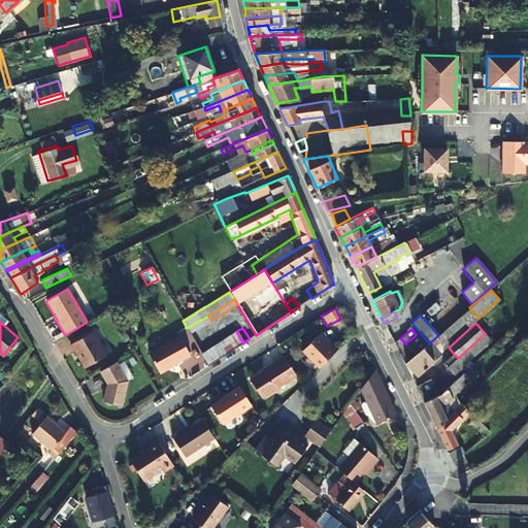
[(93,331),(70,344),(76,354),(77,353),(86,367),(107,355),(93,331)]
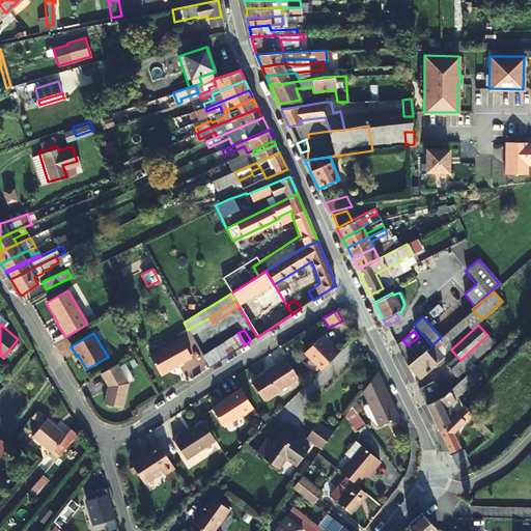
[(238,333),(230,338),(231,340),(236,348),(236,350),(244,345),(244,343),(239,335),(238,333)]
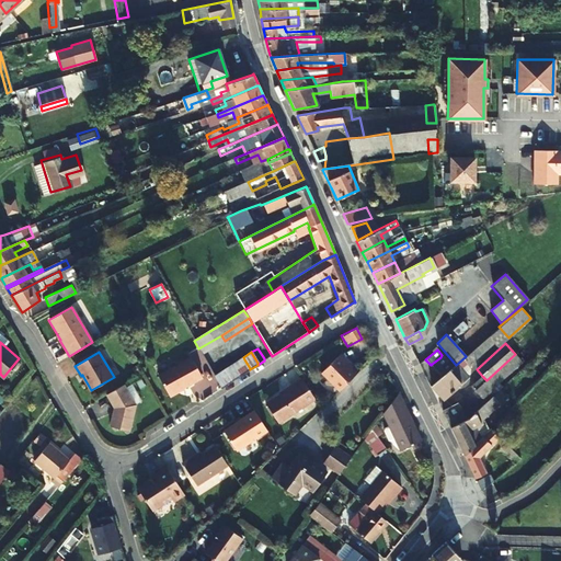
[(321,371),(340,390),(359,370),(352,363),(350,365),(345,362),(346,361),(340,354),(321,371)]
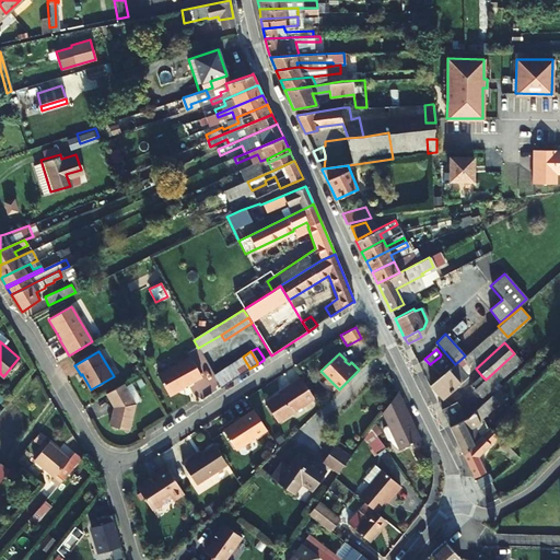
[(521,361),(514,353),(486,380),(492,387),(521,361)]
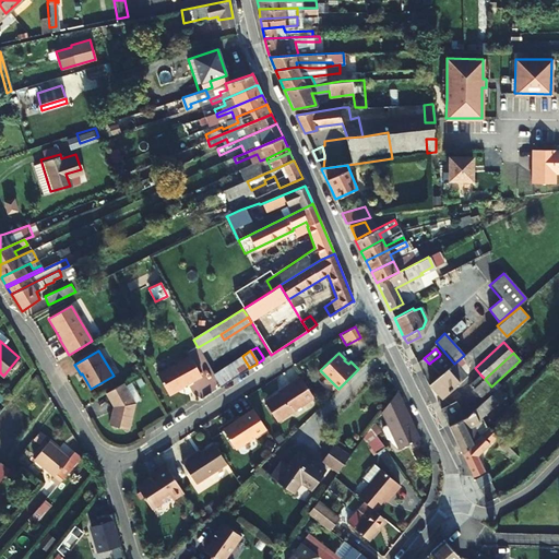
[(430,363),(429,364),(435,370),(436,369),(444,361),(445,360),(440,354),(439,356),(430,363)]
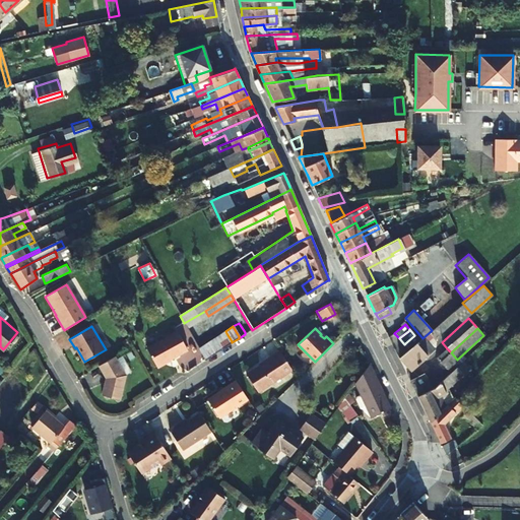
[(177,330),(146,347),(156,366),(187,348),(177,330)]
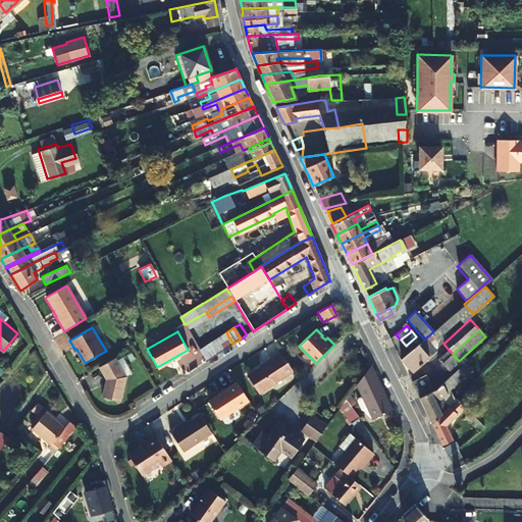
[(226,332),(219,337),(220,338),(225,347),(226,349),(232,344),(232,343),(227,334),(226,332)]
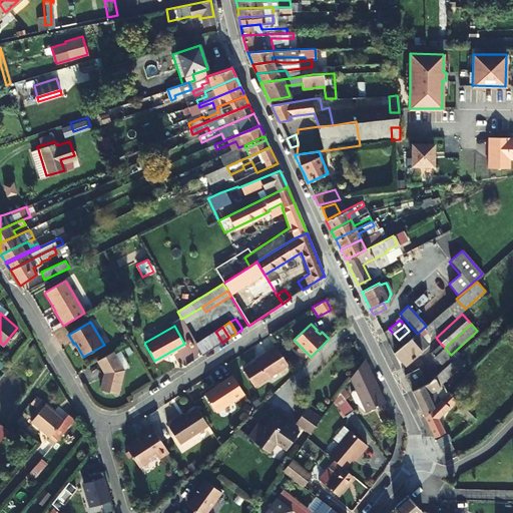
[(404,346),(394,354),(404,365),(421,350),(414,342),(424,334),(425,336),(429,332),(425,327),(417,334),(414,336),(404,346)]
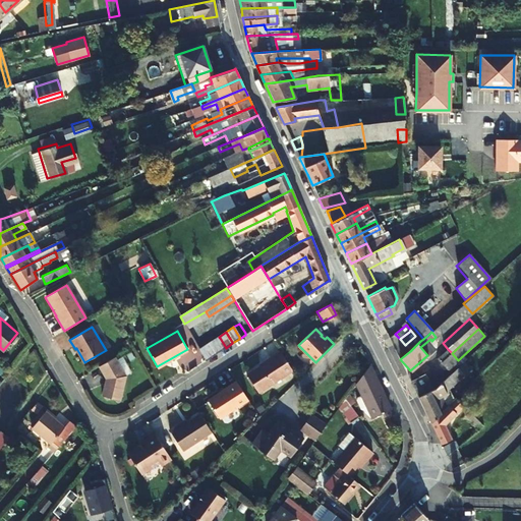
[(406,344),(405,345),(408,349),(410,351),(420,341),(419,340),(415,336),(414,337),(406,344)]
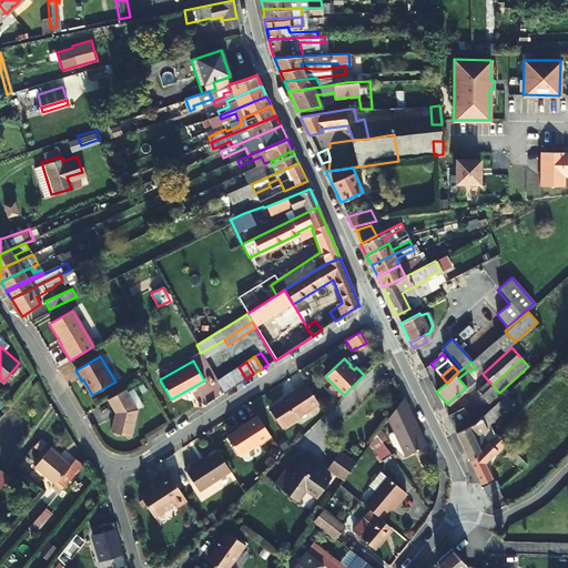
[(240,368),(239,367),(232,372),(233,373),(237,383),(239,384),(246,379),(245,377),(240,368)]
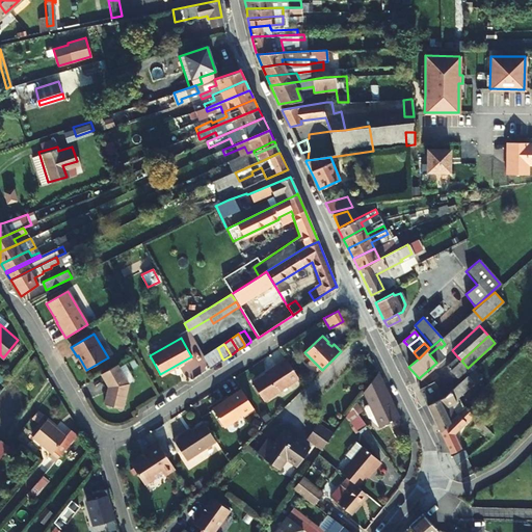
[(218,349),(217,348),(210,352),(211,353),(215,363),(216,364),(223,360),(222,358),(218,349)]
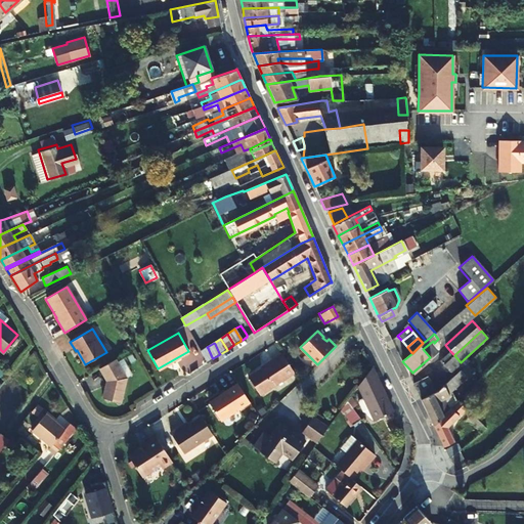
[(208,348),(207,347),(202,350),(201,351),(206,361),(207,362),(213,358),(212,357),(208,348)]
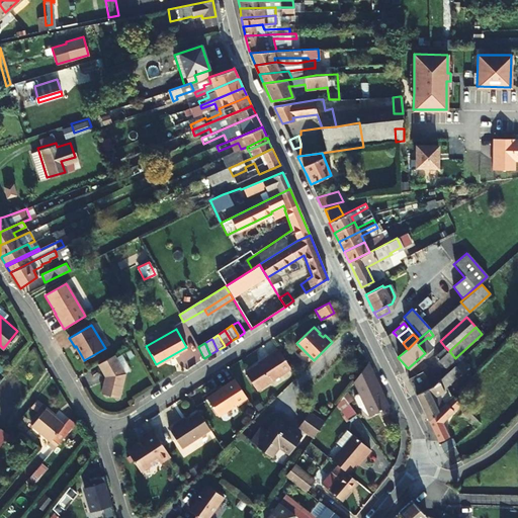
[(449,351),(445,347),(435,356),(438,360),(445,354),(449,351)]
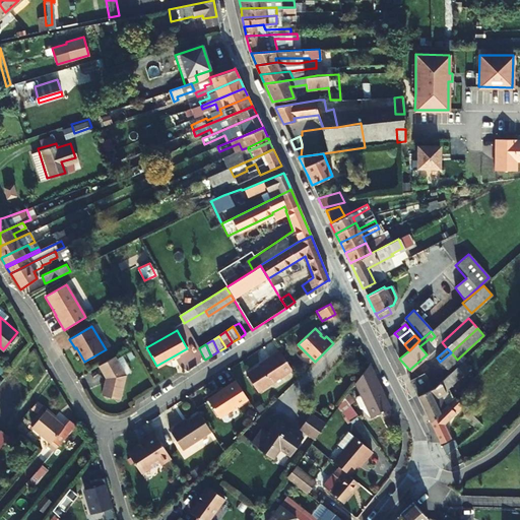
[(280,350),(246,373),(258,391),(293,370),(280,350)]
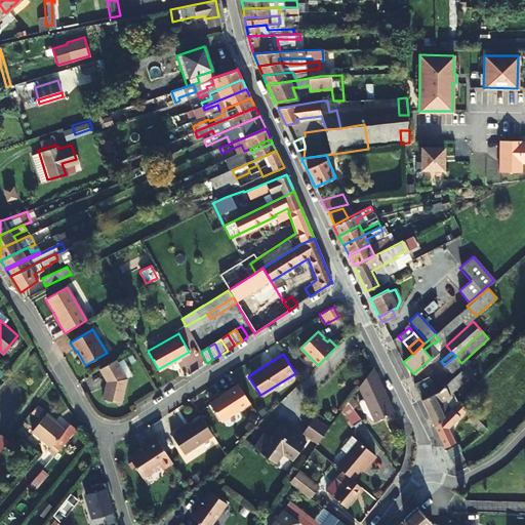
[(461,363),(455,356),(451,359),(457,366),(461,363)]
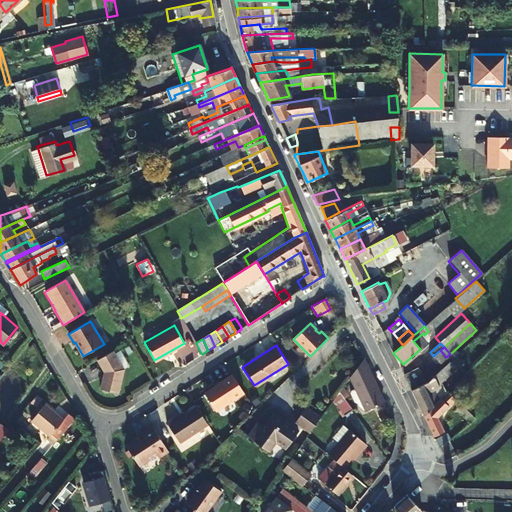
[(113,351),(97,360),(104,372),(105,373),(104,378),(103,378),(101,389),(118,393),(124,369),(113,351)]
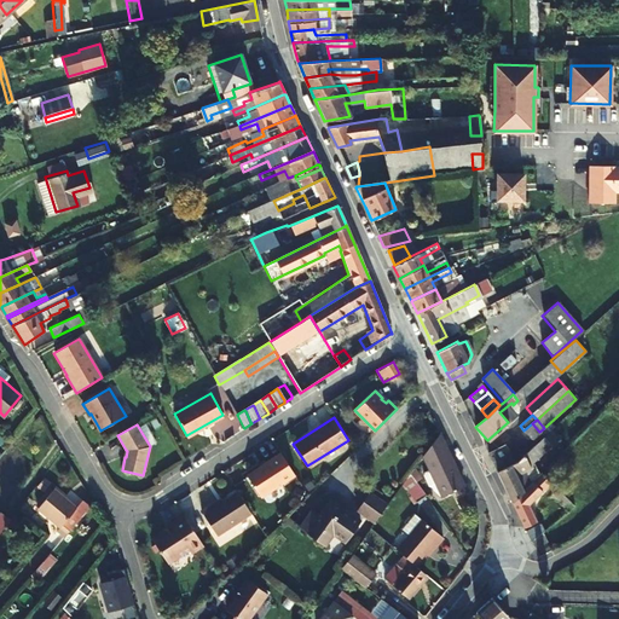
[(439,433),(423,456),(431,470),(426,473),(424,476),(429,486),(433,487),(434,491),(441,496),(443,496),(444,497),(464,486),(439,433)]
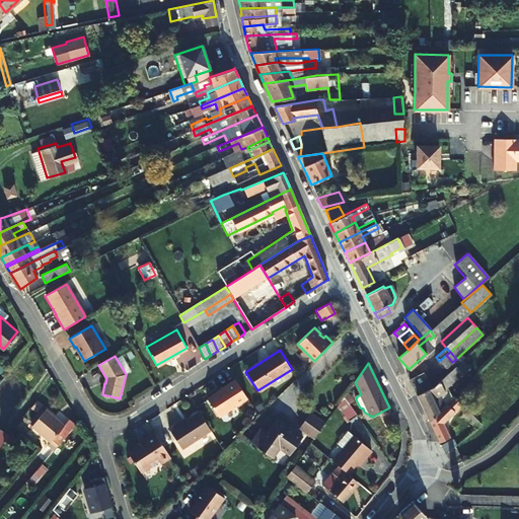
[(430,419),(443,406),(438,395),(444,393),(443,389),(462,372),(456,366),(433,387),(431,388),(417,394),(416,395),(428,421),(430,419)]
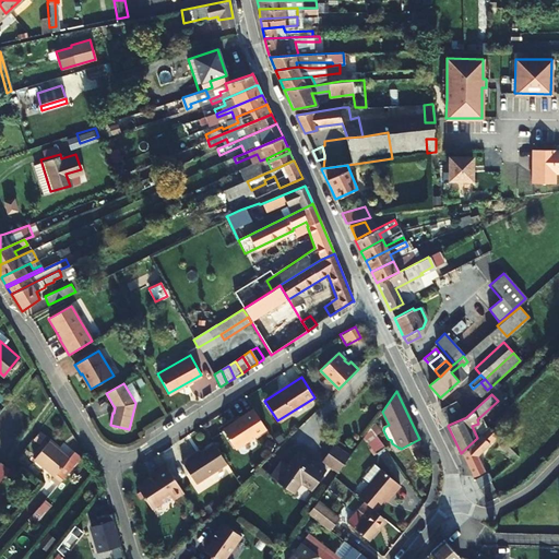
[(440,409),(448,426),(449,425),(464,418),(455,402),(440,409)]
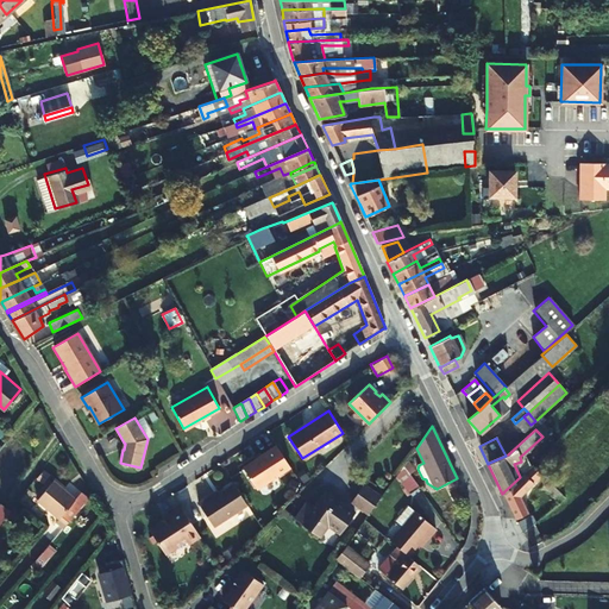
[(257,489),(290,466),(276,444),(262,454),(262,453),(243,466),(257,489)]
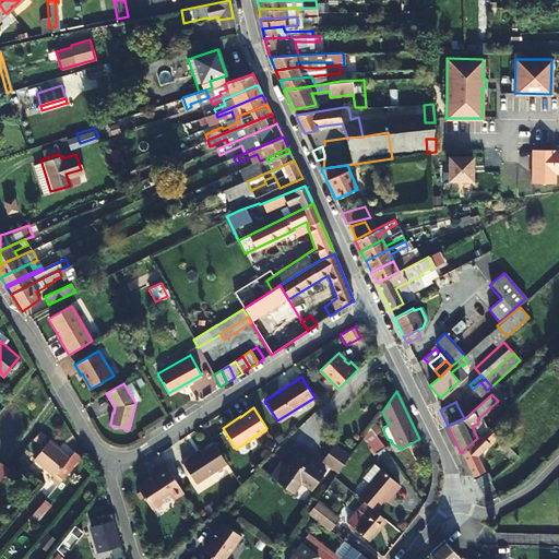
[(375,421),(370,428),(376,435),(381,431),(375,421)]
